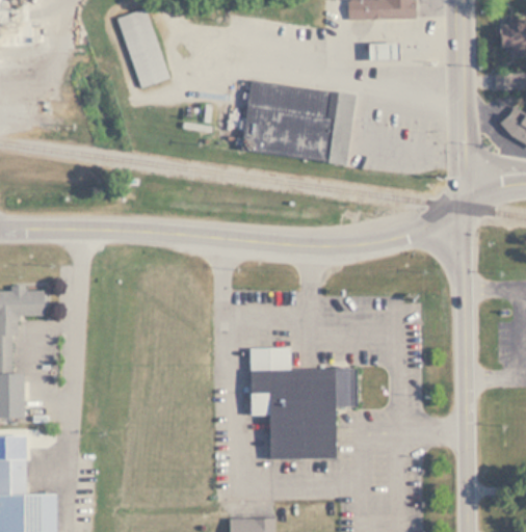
[(350,0),(350,20),(418,19),(417,0),(350,0)]
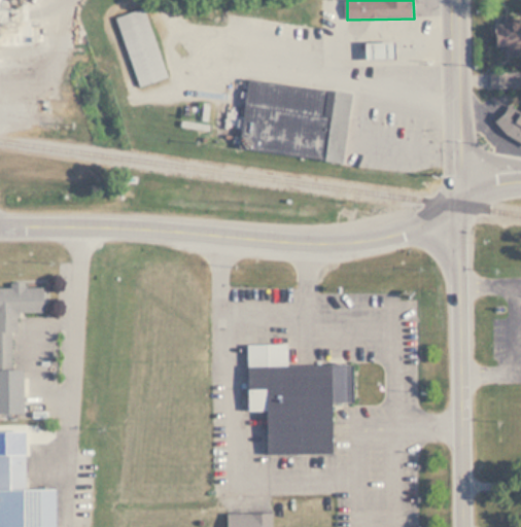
[(149,9),(119,16),(139,88),(168,80),(149,9)]
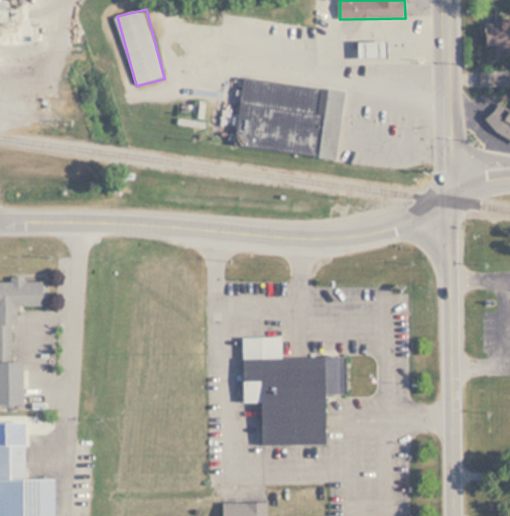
[(509,21),(493,21),(493,31),(484,31),(484,48),(493,48),(493,56),(509,56),(509,21)]
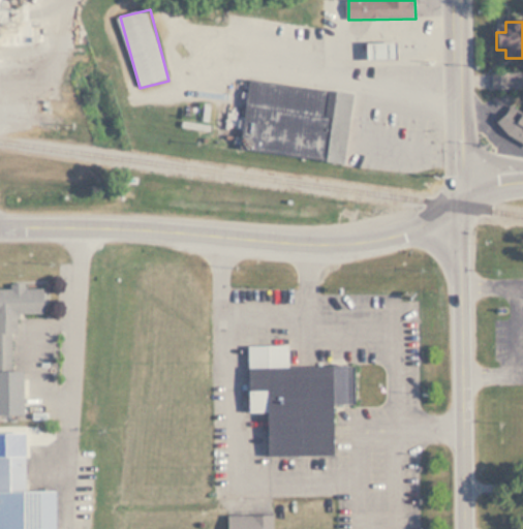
[(365,61),(397,60),(396,42),(364,43),(365,61)]
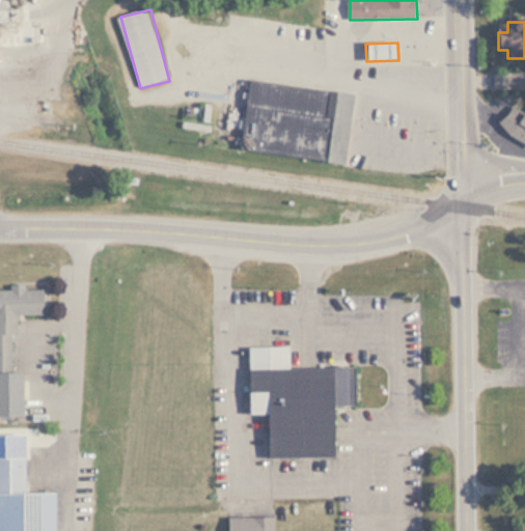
[(496,89),(524,89),(524,74),(496,74),(496,89)]
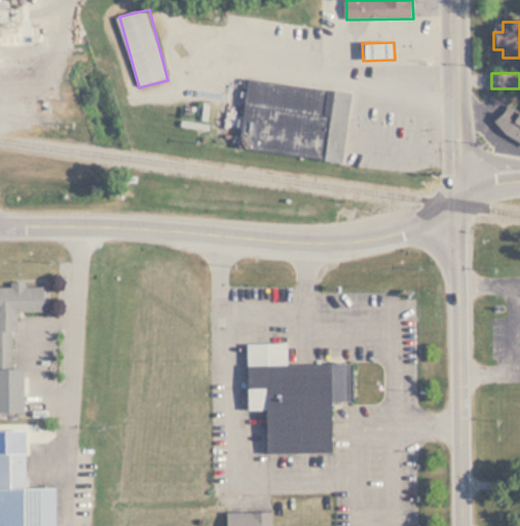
[(237,148),(341,163),(351,95),(248,80),(237,148)]
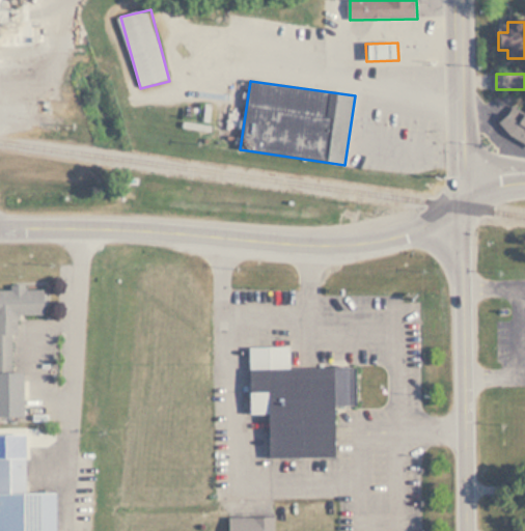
[(524,110),(510,104),(498,130),(524,143),(524,110)]
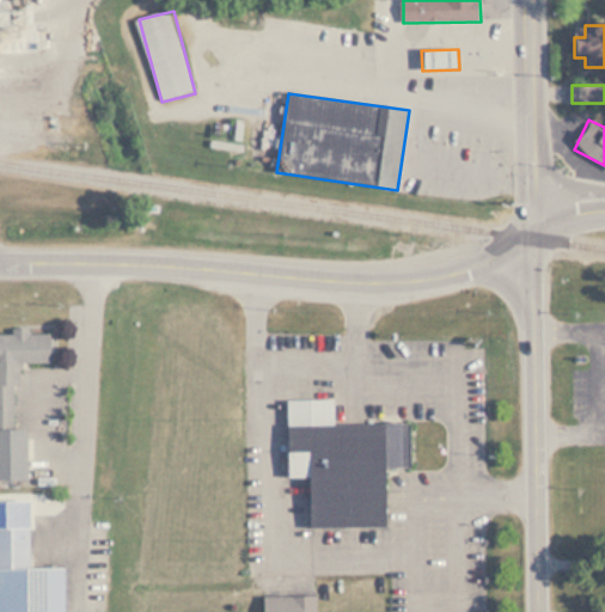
[(0,433),(18,434),(18,363),(53,363),(53,331),(13,331),(13,335),(0,334),(0,433)]
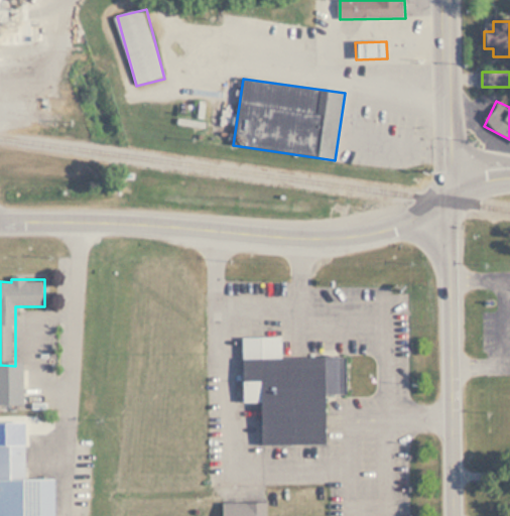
[(329,444),(328,395),(347,395),(346,357),(241,359),(242,407),(259,406),(260,445),(329,444)]
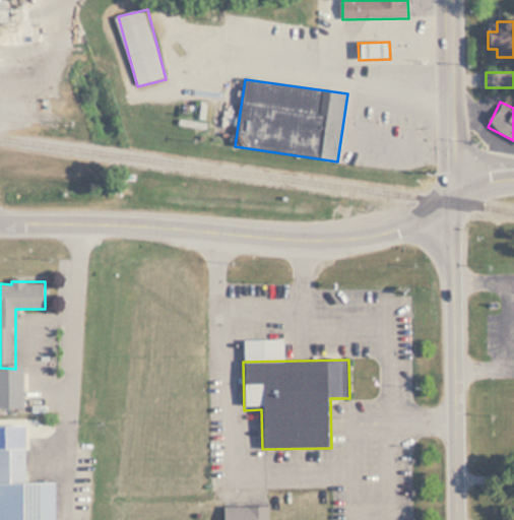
[(54,519),(54,481),(26,482),(25,441),(9,442),(10,447),(0,447),(0,519),(54,519)]
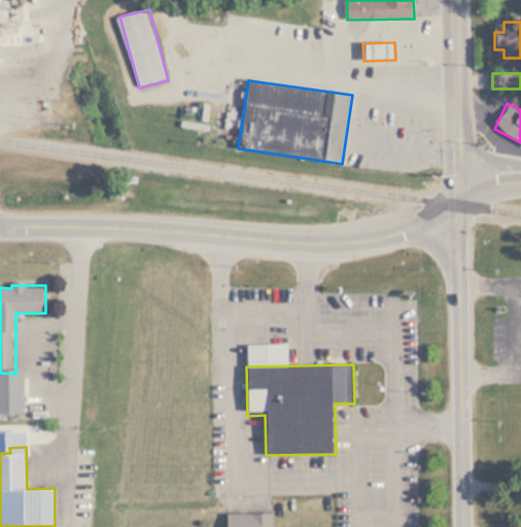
[(273,526),(273,514),(227,514),(227,526),(273,526)]
